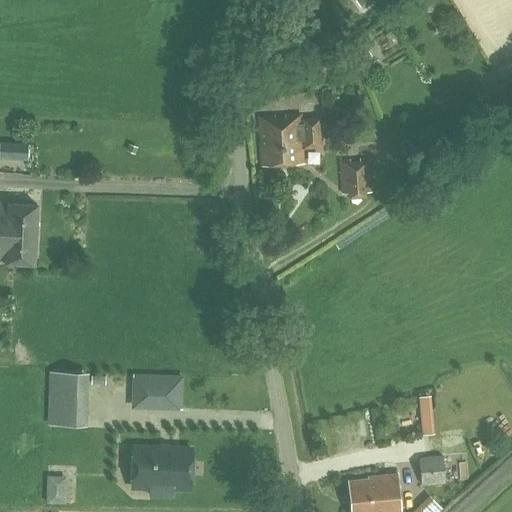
[(433,13),(435,1),(427,0),(422,0),(421,10),(433,13)]
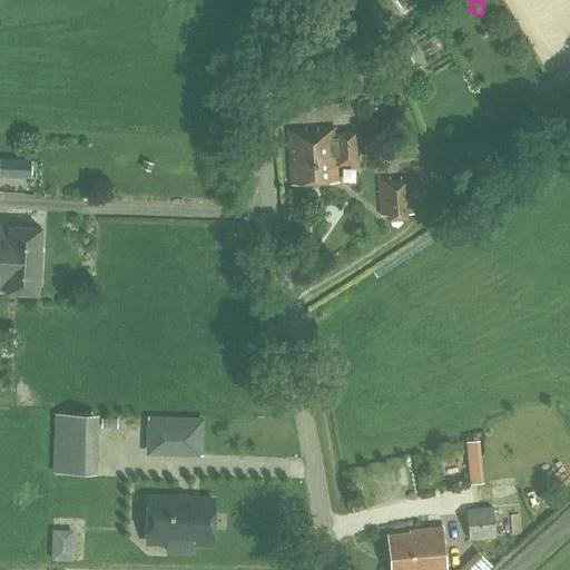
[(395,71),(395,72),(414,61),(410,53),(391,65),(395,71)]
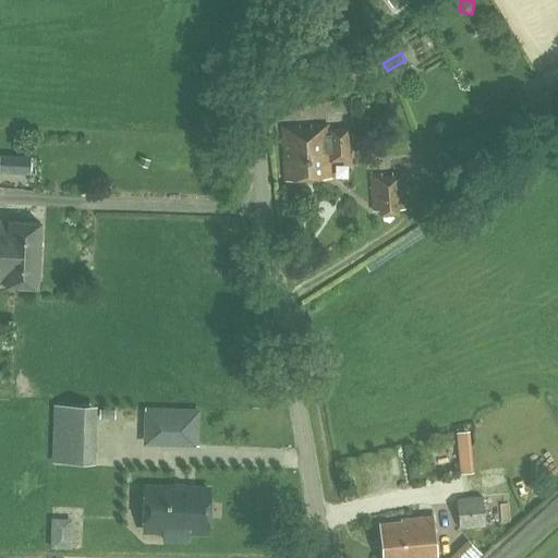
[(354,67),(347,71),(350,79),(358,74),(354,67)]
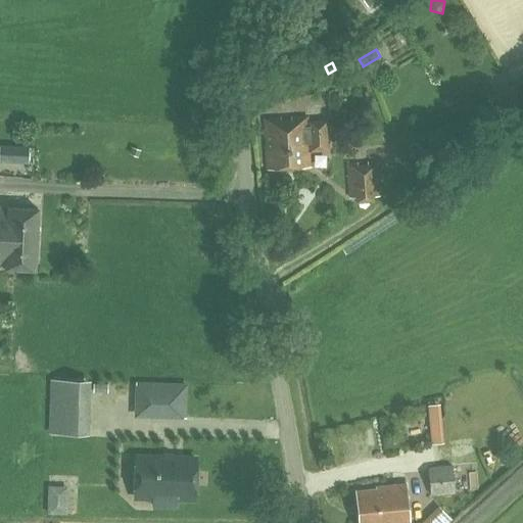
[(308,121),(307,116),(292,117),(292,121),(280,121),(280,117),(264,119),(267,170),(311,167),(310,152),(330,151),(328,120),(308,121)]
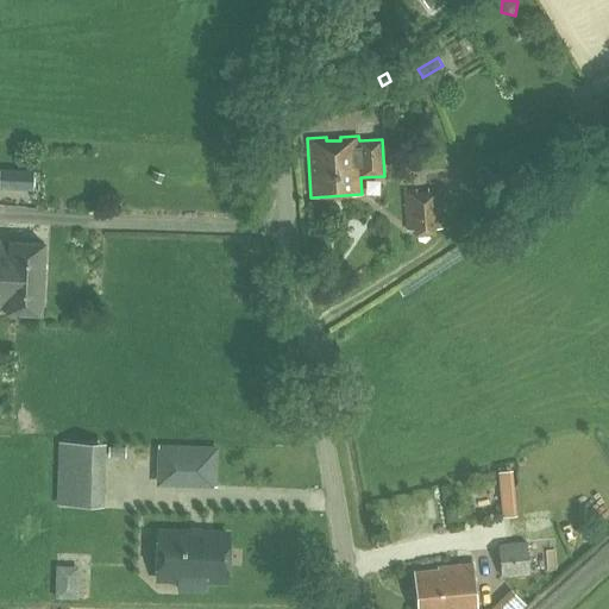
[(0,188),(14,189),(16,171),(0,170),(0,188)]
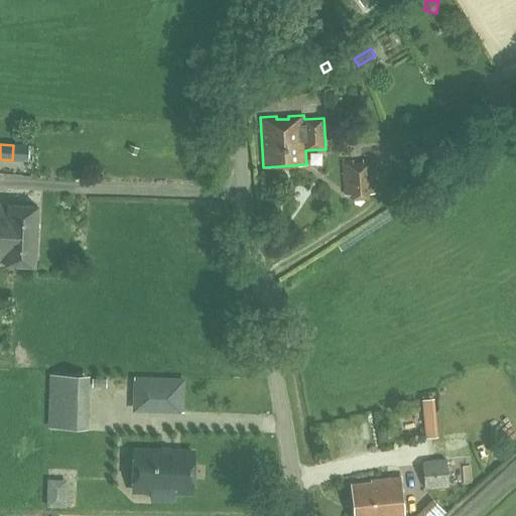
[(376,194),(373,159),(363,160),(363,162),(353,163),(353,160),(342,161),(345,196),(351,195),(352,201),(370,199),(369,195),(376,194)]
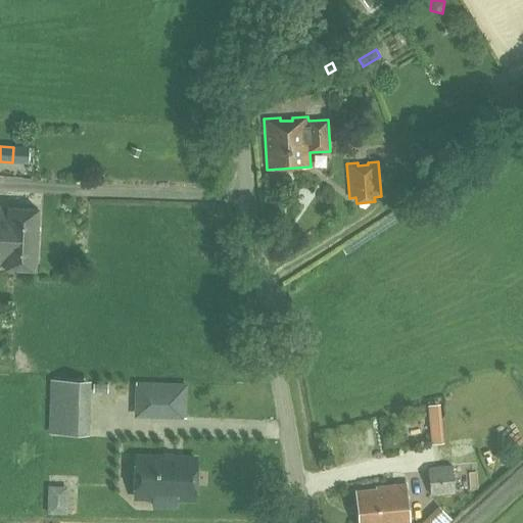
[(0,206),(0,268),(5,268),(5,269),(37,271),(39,209),(8,207),(8,206),(0,206)]
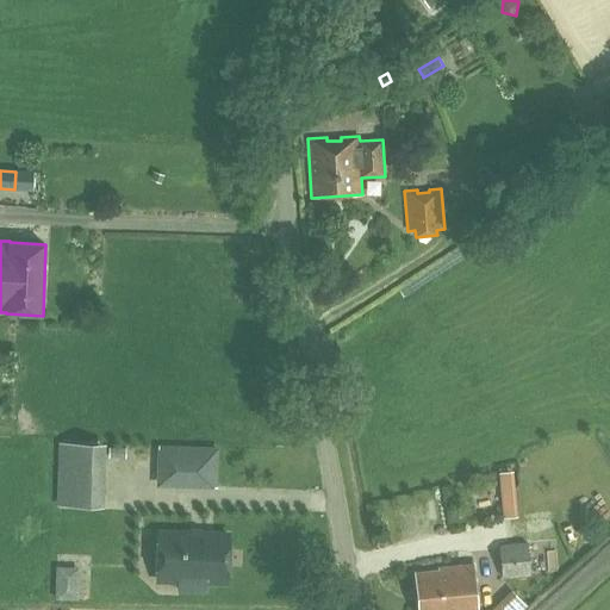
[(104,508),(106,443),(58,442),(56,506),(104,508)]
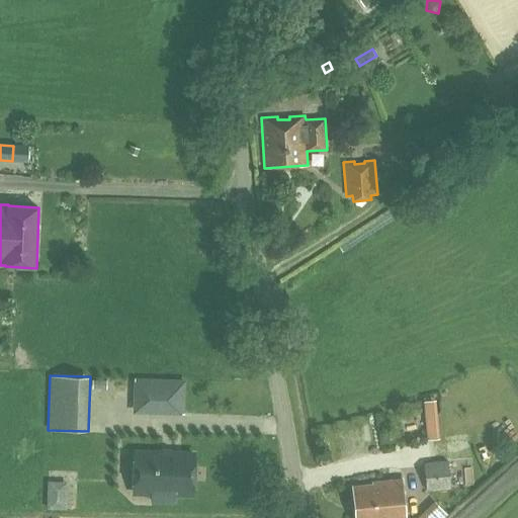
[(184,414),(185,395),(185,380),(134,378),(133,413),(184,414)]
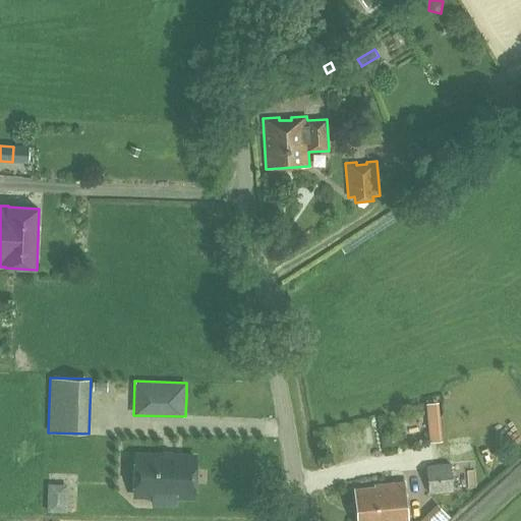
[(193,498),(195,457),(135,455),(133,496),(153,497),(152,505),(175,506),(175,497),(193,498)]
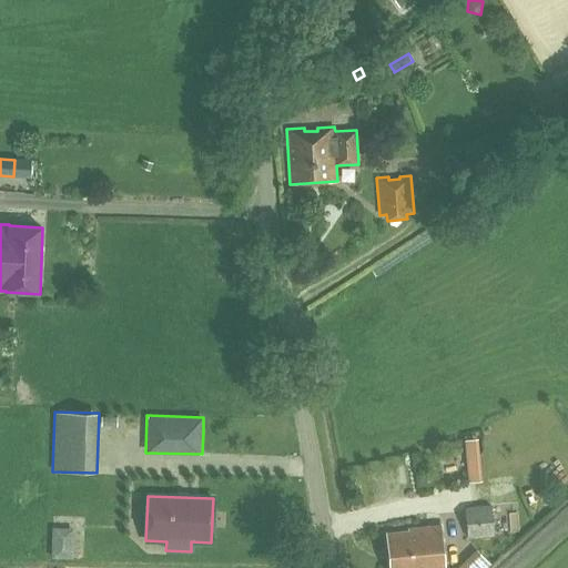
[(467,538),(495,537),(492,505),(465,508),(467,538)]
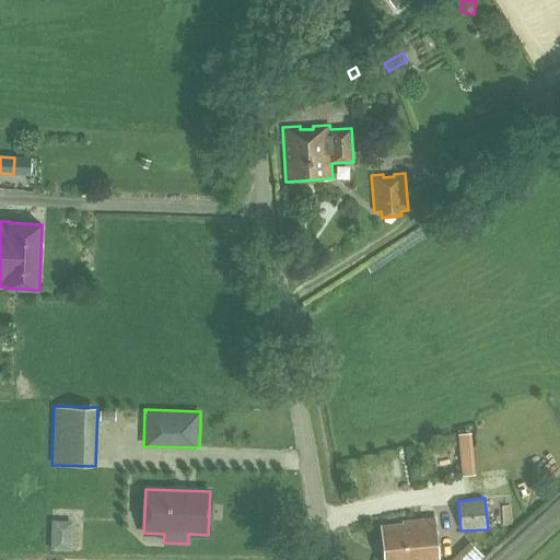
[(438,559),(434,520),(403,522),(403,524),(382,526),(384,559),(438,559)]
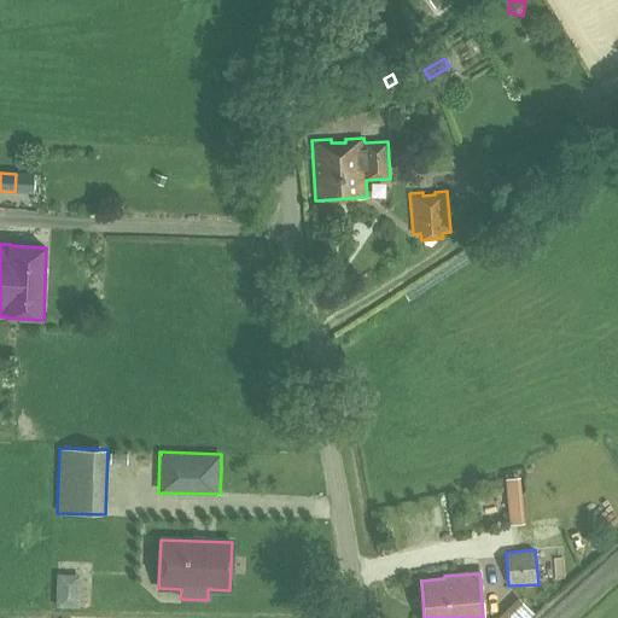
[(518,599),(502,614),(505,617),(530,617),(534,614),(518,599)]
